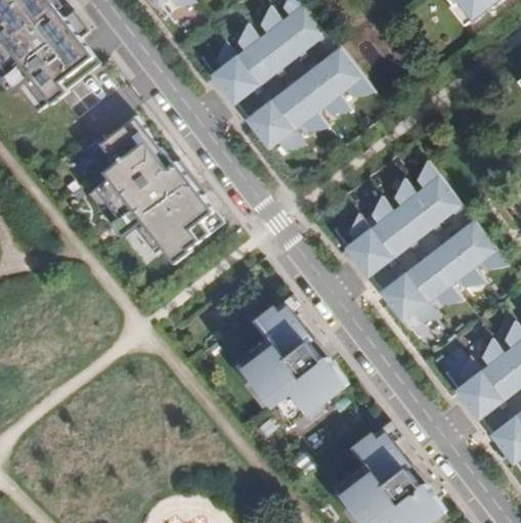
[(0,62),(37,111),(50,100),(51,103),(68,90),(66,88),(99,61),(80,36),(88,30),(72,9),(60,17),(57,19),(51,12),(55,9),(60,5),(56,0),(0,0),(0,62)]
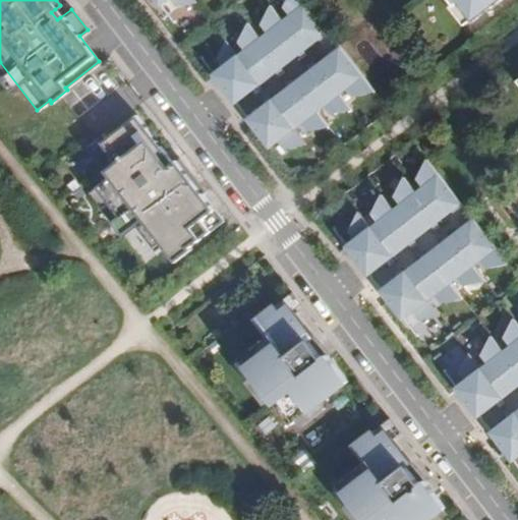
[(155,0),(159,5),(166,0),(168,0),(174,8),(194,3),(191,0),(155,0)]
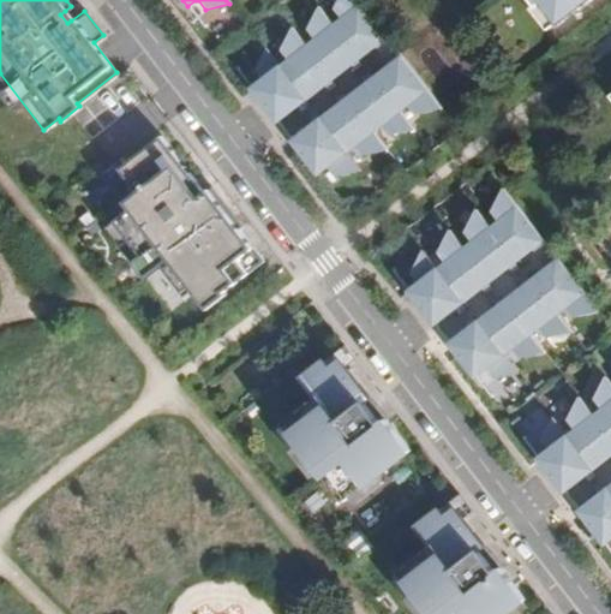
[(375,46),(385,36),(358,0),(336,0),(334,6),(342,16),(333,24),(318,6),(307,28),(315,37),(305,45),(291,27),(280,48),(287,59),(277,66),(263,48),(252,70),(261,79),(250,88),(276,121),(297,106),(292,99),(299,94),(304,100),(324,84),(319,78),(327,72),(331,79),(352,63),(347,57),(353,52),(358,58),(375,46)]
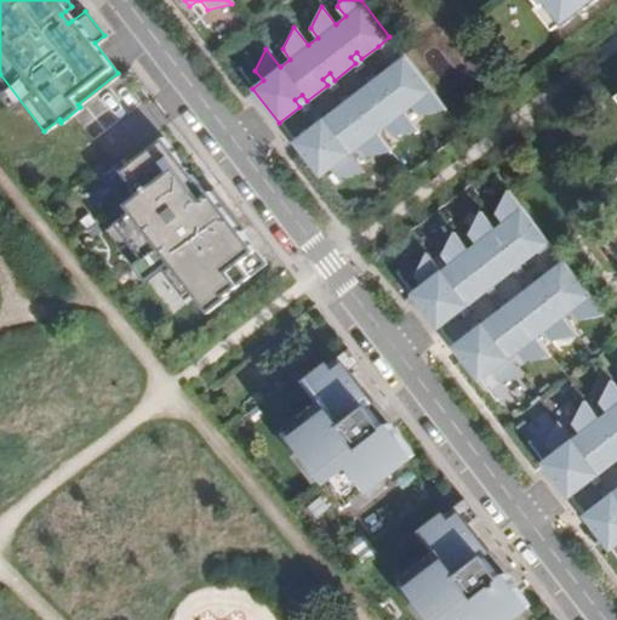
[(538,0),(541,1),(533,7),(552,29),(589,0),(538,0)]
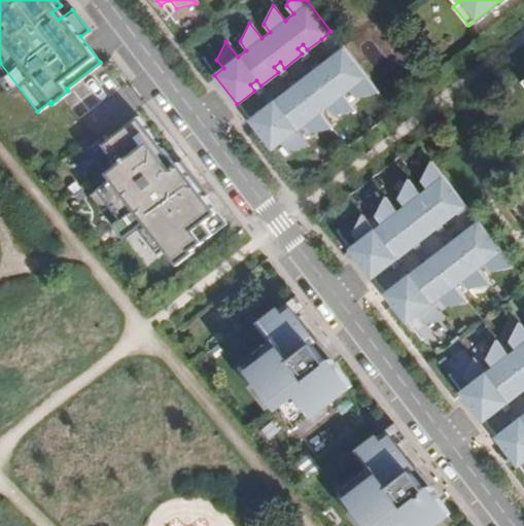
[(61,18),(56,9),(51,12),(58,20),(61,18)]
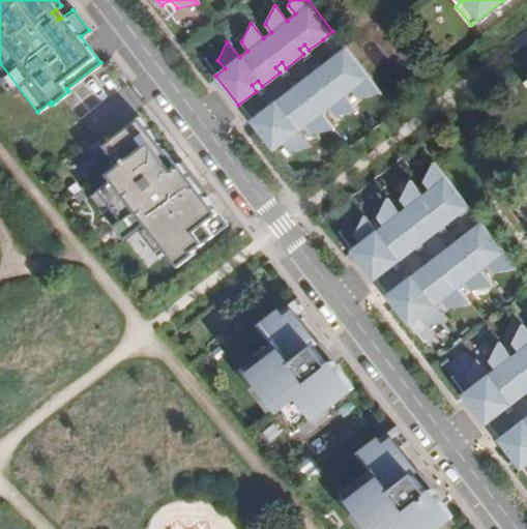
[(332,31),(323,39),(335,55),(346,48),(332,31)]
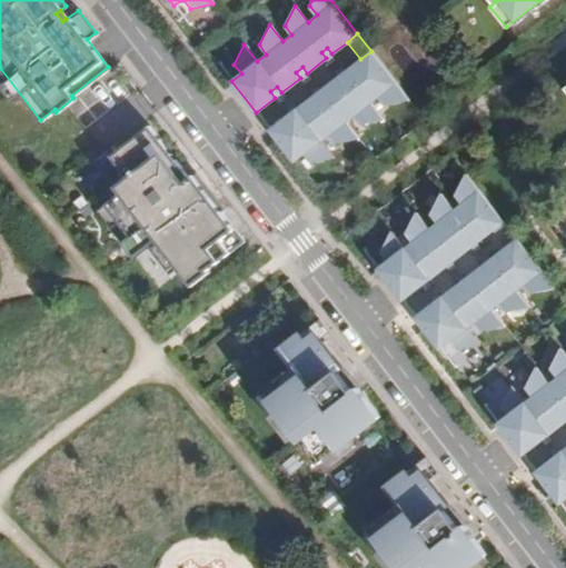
[(321,52),(326,58),(329,63),(336,59),(331,53),(327,48),(321,52)]
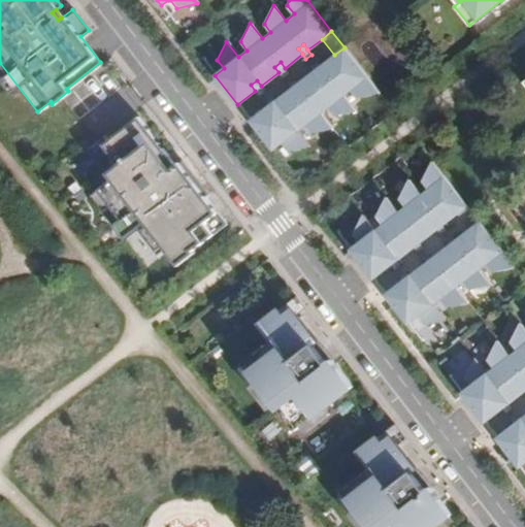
[(379,92),(345,47),(334,55),(321,66),(325,71),(319,75),(315,70),(297,84),(301,90),(295,94),(291,89),(273,102),(277,107),(271,112),(267,106),(250,120),(272,150),(281,143),(288,152),(308,146),(296,131),(304,125),(312,133),(331,129),(320,113),(328,106),(334,116),(355,110),(342,95),(352,89),(358,97),(379,92)]
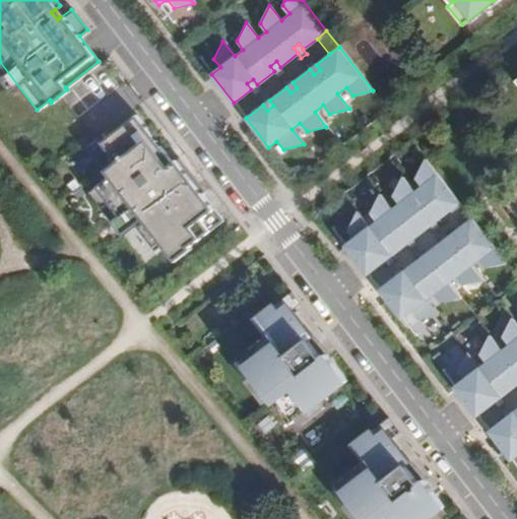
[(306,64),(310,69),(314,74),(320,70),(316,65),(312,60),(306,64)]
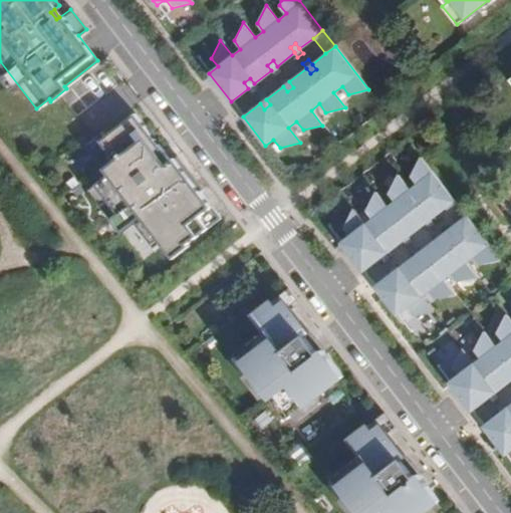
[(267,65),(271,70),(275,75),(280,70),(277,66),(273,60),(267,65)]
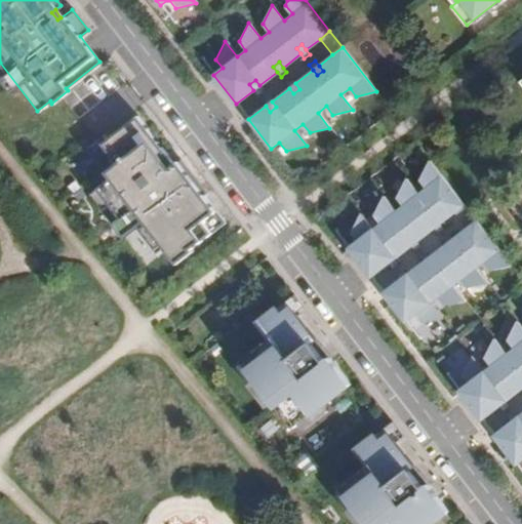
[(286,83),(289,88),(293,93),(299,89),(295,83),(291,79),(286,83)]
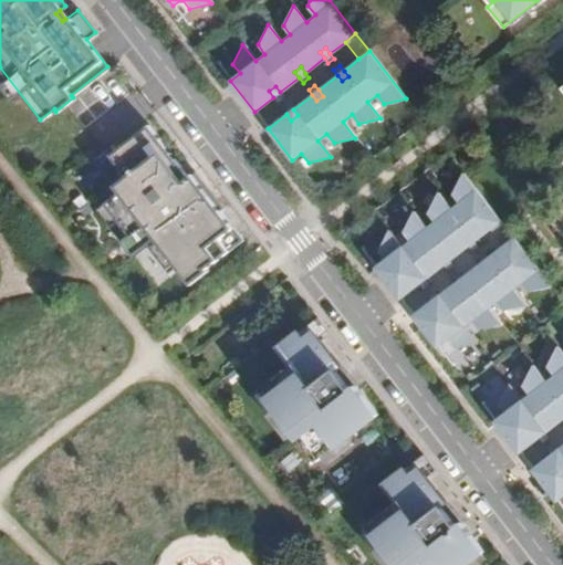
[(269,91),(273,97),(278,102),(283,97),(280,92),(275,86),(269,91)]
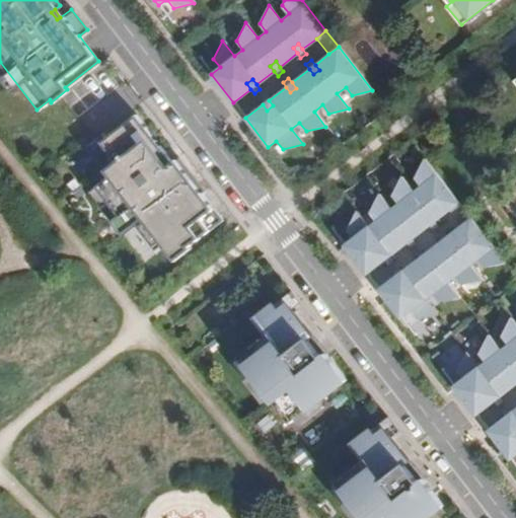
[(260,100),(263,104),(267,111),(273,105),(269,100),(265,96),(260,100)]
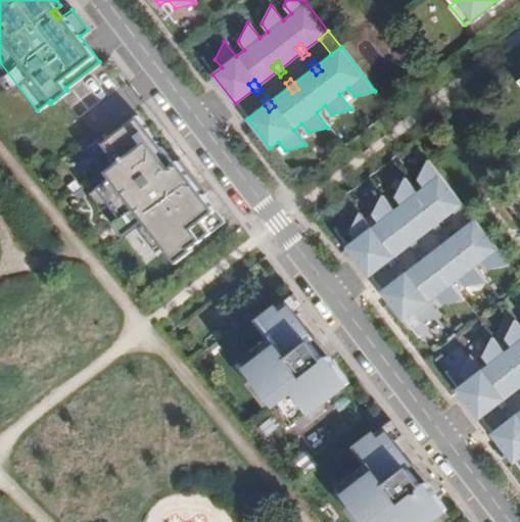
[(190,246),(223,220),(202,193),(205,191),(178,157),(173,161),(170,164),(162,155),(166,152),(136,114),(105,138),(101,133),(85,146),(108,177),(113,183),(100,193),(119,216),(110,222),(122,236),(129,230),(162,272),(191,248),(190,246)]
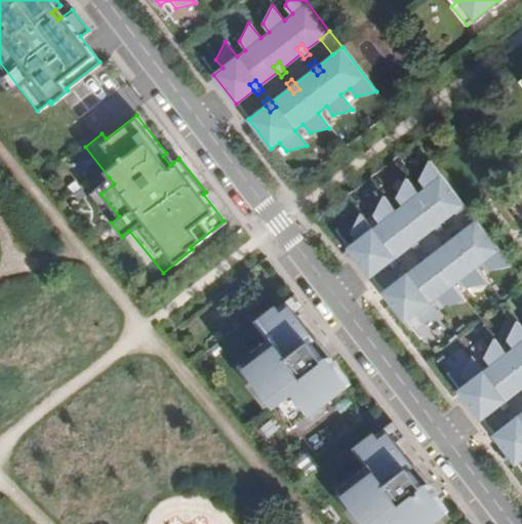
[(163,156),(170,165),(173,162),(166,153),(163,156)]
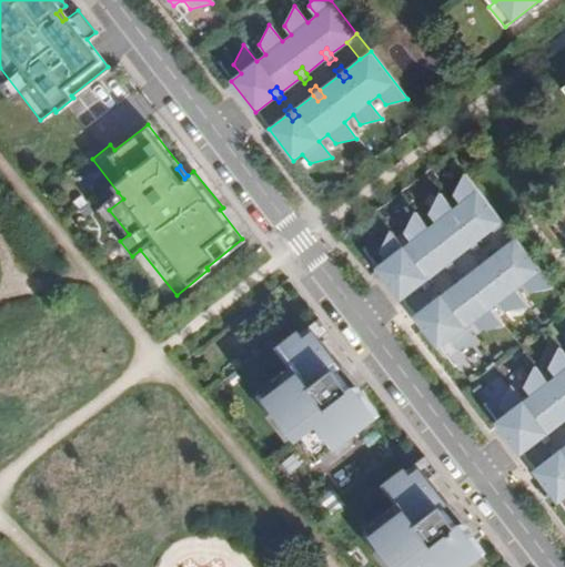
[(492,229),(502,221),(464,173),(454,193),(461,202),(452,209),(439,192),(429,212),(436,222),(426,229),(414,212),(403,232),(411,241),(402,249),(389,232),(379,252),(385,261),(376,267),(401,299),(420,284),(415,279),(421,274),(425,280),(445,265),(440,259),(446,254),(451,260),(471,245),(465,240),(472,234),(476,241),(492,229)]
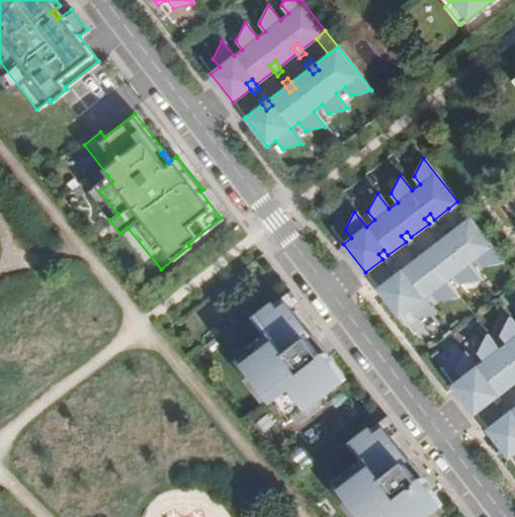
[(95,185),(99,191),(112,181),(107,175),(95,185)]
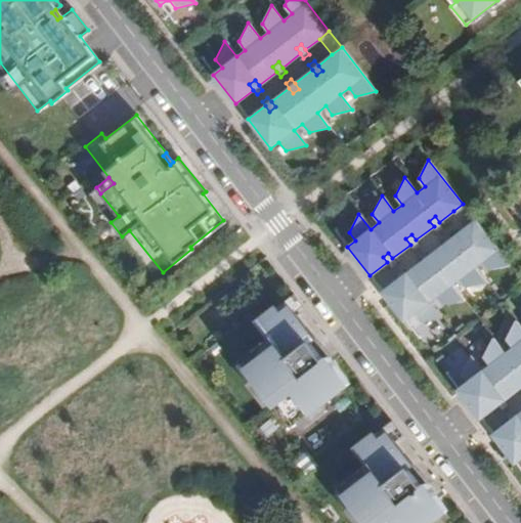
[(463,204),(453,211),(466,227),(475,219),(463,204)]
